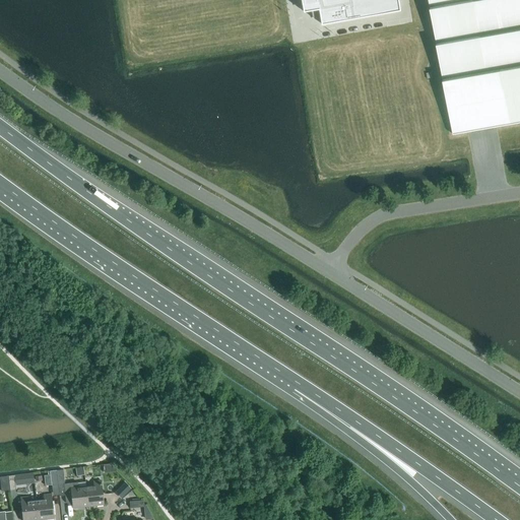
[(318,8),(349,3),(348,0),(301,0),(303,11),(318,8)]
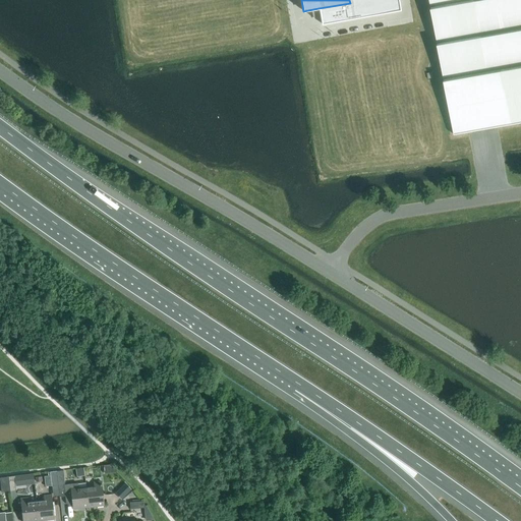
[(349,0),(350,3),(319,8),(322,23),(400,10),(397,0),(349,0)]
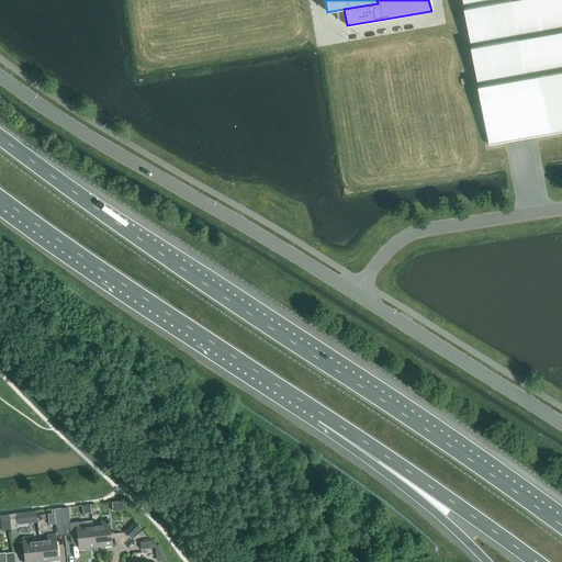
[(561,0),(463,0),(490,145),(561,132),(561,0)]
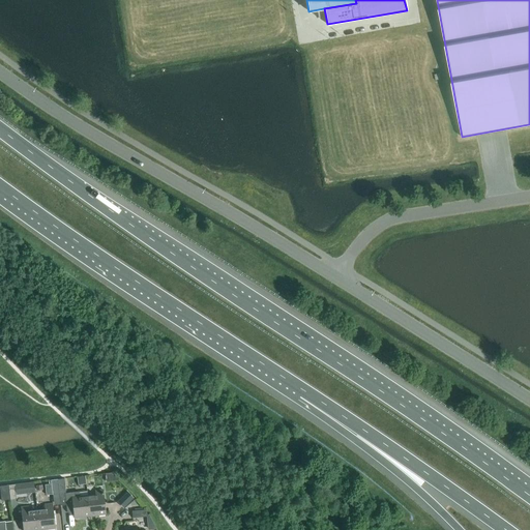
[(106,514),(104,494),(113,493),(111,473),(105,473),(106,488),(102,489),(102,490),(95,491),(96,495),(87,496),(90,516),(106,514)]
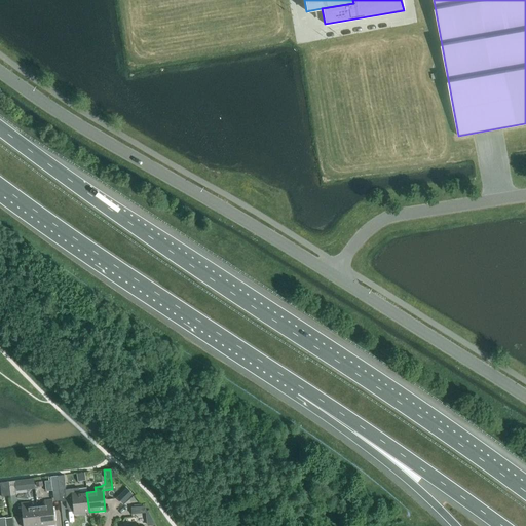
[(89,512),(86,492),(79,493),(78,488),(66,490),(64,475),(57,476),(60,500),(60,501),(66,500),(67,508),(70,511),(73,511),(74,514),(89,512)]
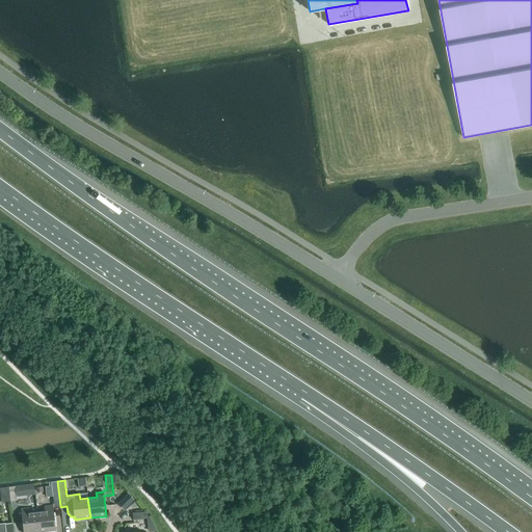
[(60,506),(57,481),(51,482),(51,485),(53,496),(54,506),(60,506)]
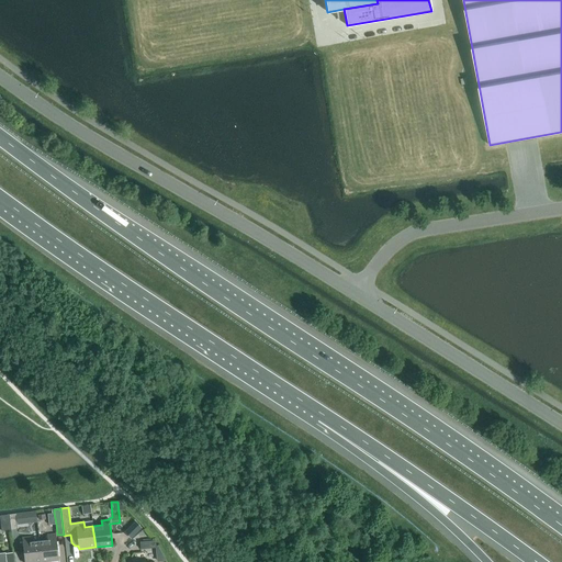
[(36,520),(35,510),(15,514),(17,517),(26,516),(27,521),(36,520)]
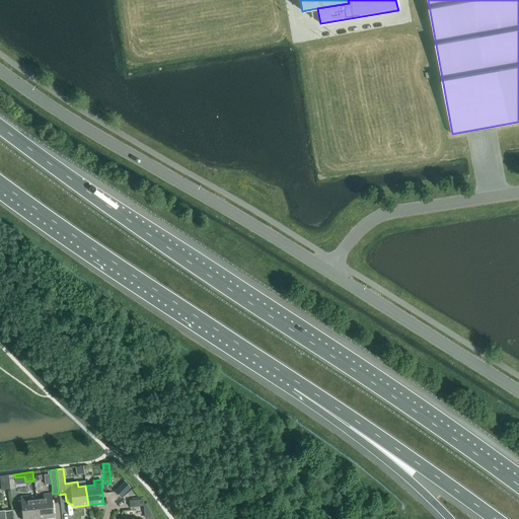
[(9,489),(8,474),(0,475),(0,486),(1,490),(9,489)]
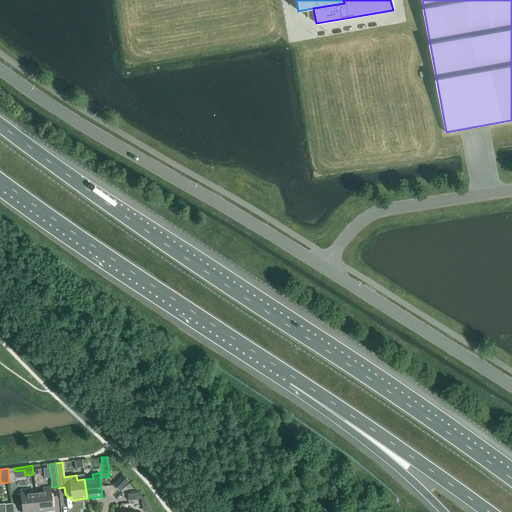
[(123,475),(114,485),(120,491),(129,481),(123,475)]
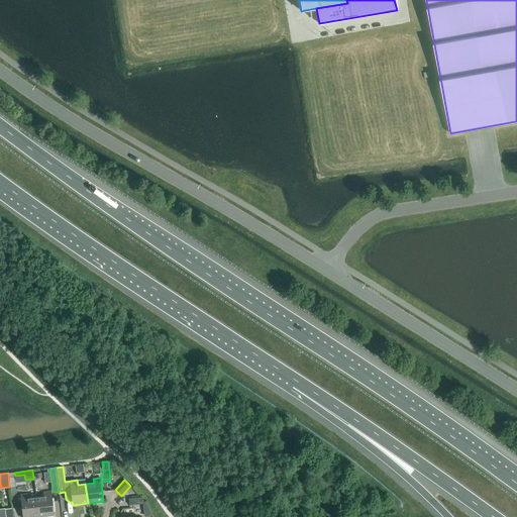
[(44,497),(36,498),(38,516),(54,515),(50,491),(43,492),(44,497)]
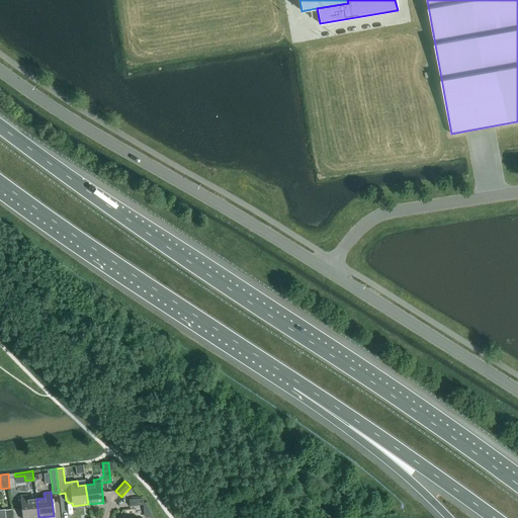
[(36,517),(38,517),(36,499),(28,499),(27,495),(20,496),(22,517),(36,517)]
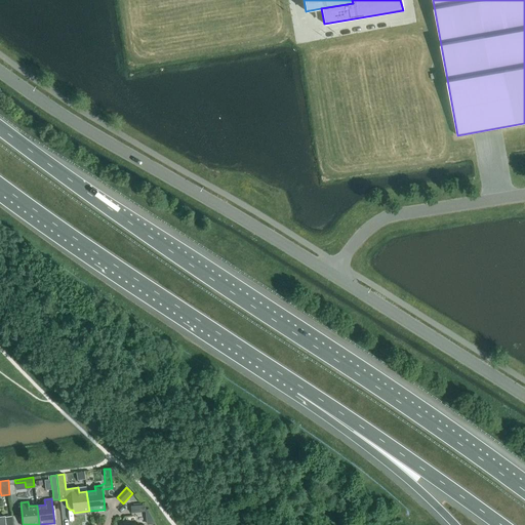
All buildings are outlined.
